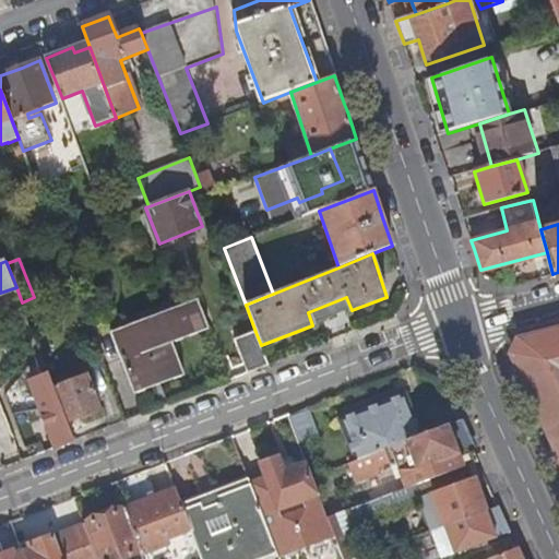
[(197,299),(155,314),(166,343),(171,341),(171,342),(209,328),(197,299)]
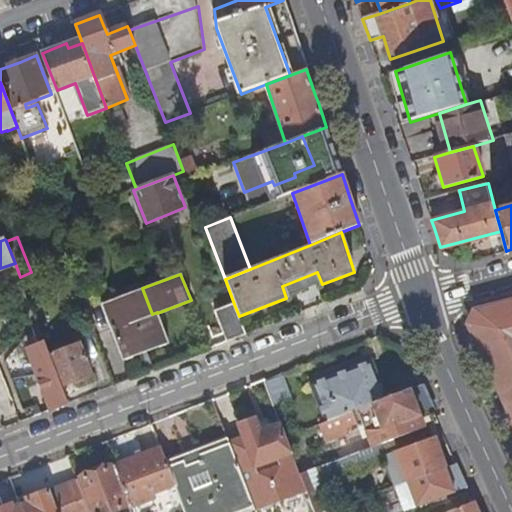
[(152,314),(142,288),(112,301),(121,324),(117,326),(114,334),(123,360),(168,343),(157,313),(157,312),(152,314)]
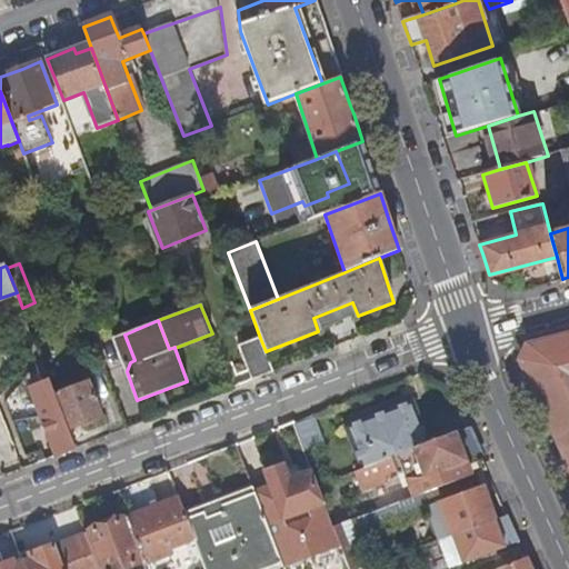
[(568,335),(529,346),(521,362),(563,455),(568,467),(568,335)]
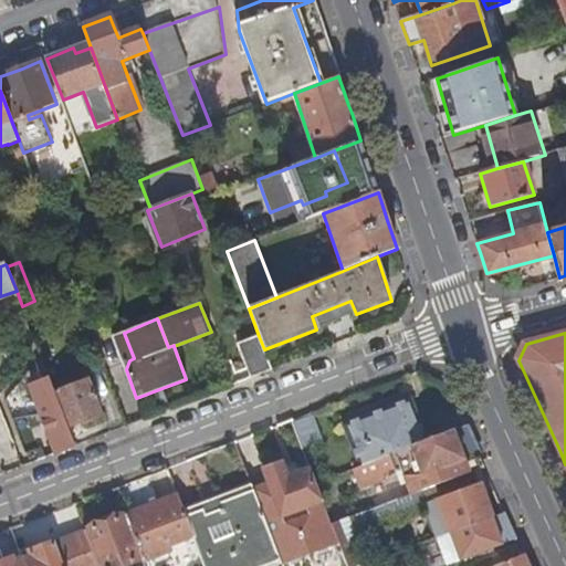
[(237,345),(250,379),(272,370),(264,349),(259,336),(237,345)]
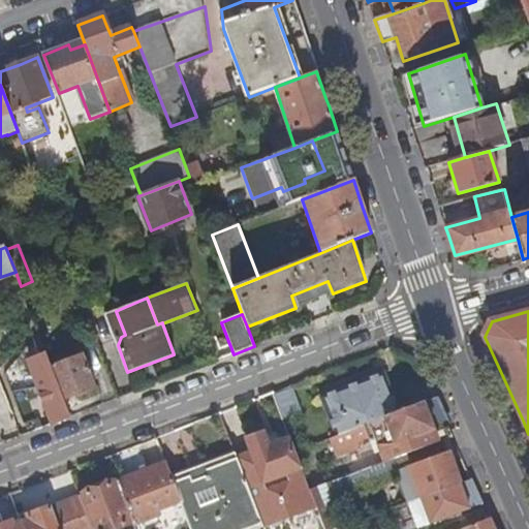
[(30,363),(52,424),(70,416),(66,405),(64,401),(52,366),(43,345),(35,348),(37,355),(32,359),(30,363)]
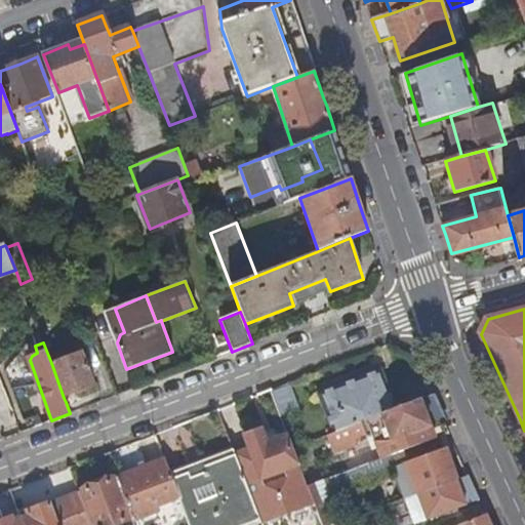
[(51,363),(64,398),(71,396),(72,398),(78,396),(77,393),(98,384),(96,378),(91,379),(81,352),(51,363)]
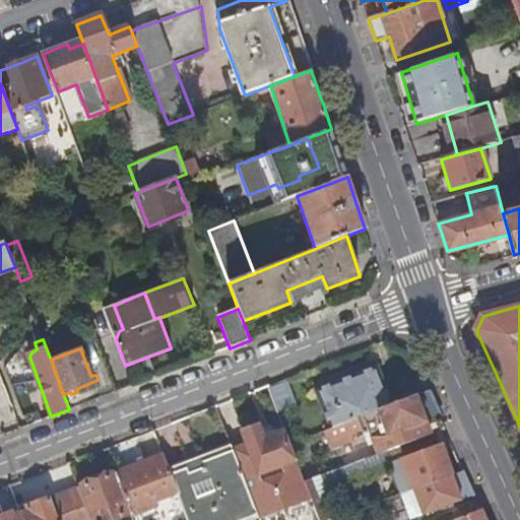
[(332,429),(393,405),(379,366),(317,390),(332,429)]
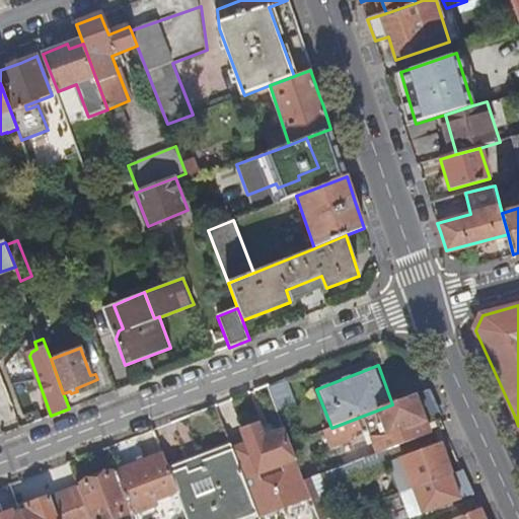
[(287,382),(270,389),(279,413),(296,406),(287,382)]
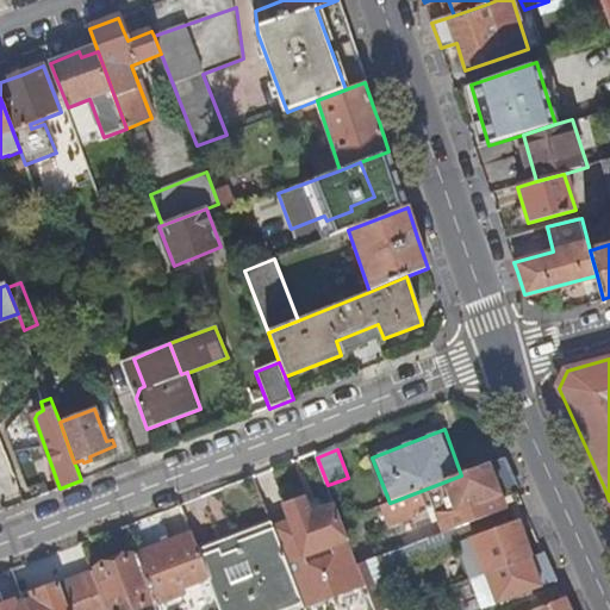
[(512,506),(522,503),(512,480),(503,460),(461,475),(390,503),(383,505),(390,524),(415,515),(417,521),(430,516),(431,517),(437,515),(443,531),(454,528),(512,506)]
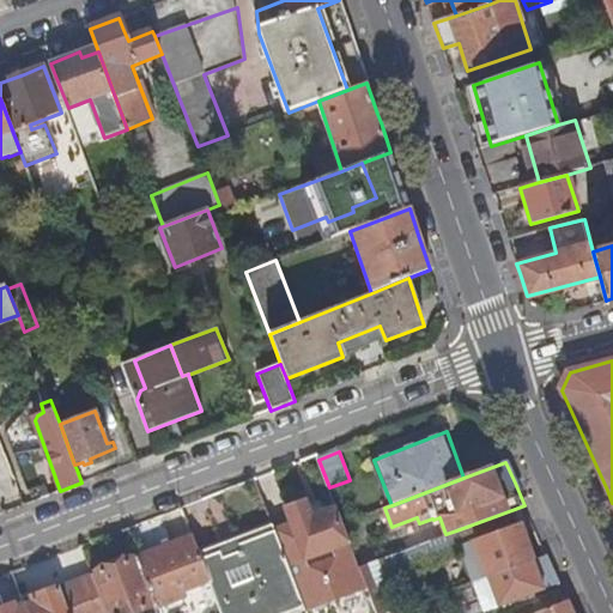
[(344,525),(338,509),(313,519),(308,505),(287,513),(292,527),(275,532),(299,593),(307,610),(307,611),(314,608),(315,610),(321,612),(327,610),(329,605),(329,602),(335,600),(334,596),(366,583),(360,568),(353,550),(344,525)]
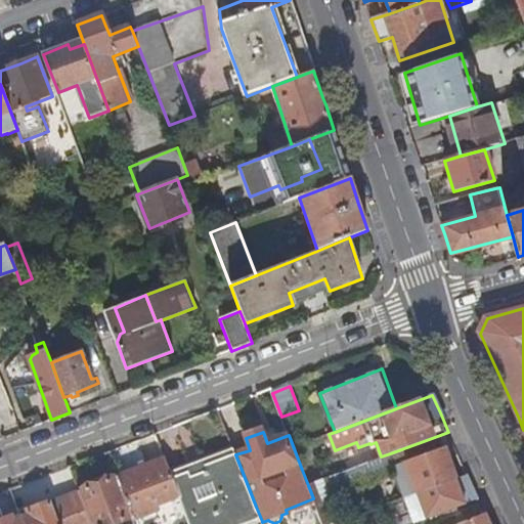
[(456,479),(440,435),(390,453),(396,472),(406,498),(418,493),(456,479)]
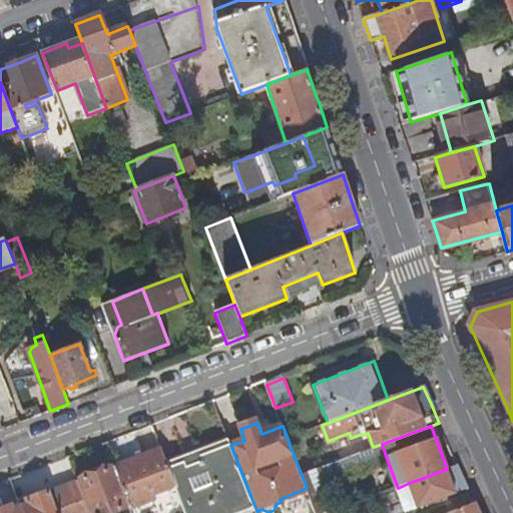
[(176,486),(186,512),(230,512),(227,505),(250,496),(230,445),(228,439),(166,461),(176,486)]
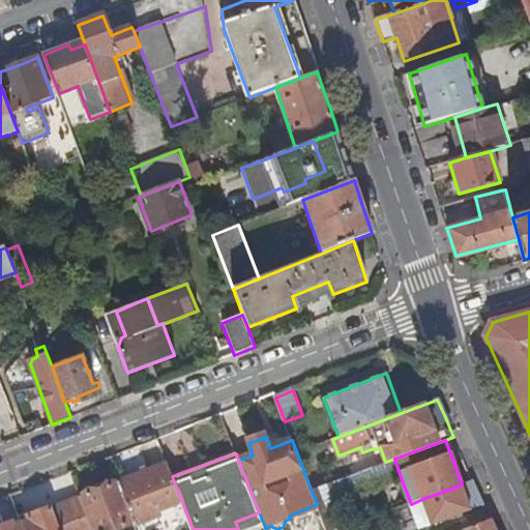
[(401,477),(394,459),(385,462),(332,482),(340,500),(401,477)]
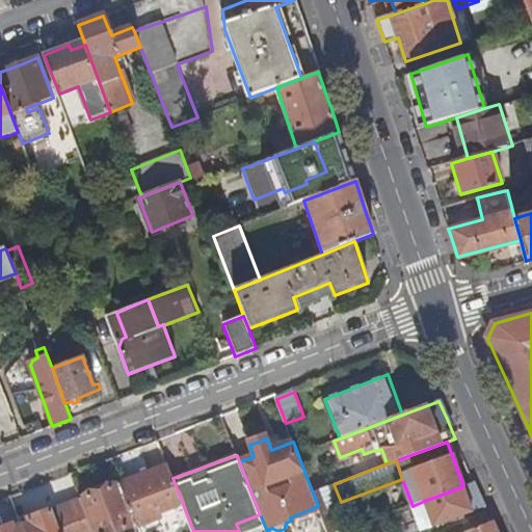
[(159,514),(183,504),(173,478),(168,466),(118,484),(135,526),(136,529),(161,519),(159,514)]
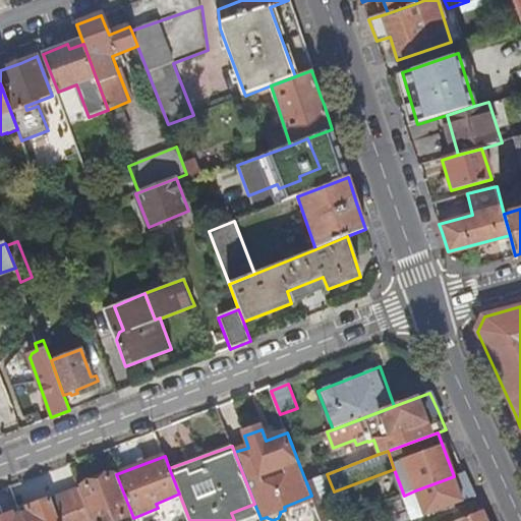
[(321,459),(300,467),(306,482),(326,474),(321,459)]
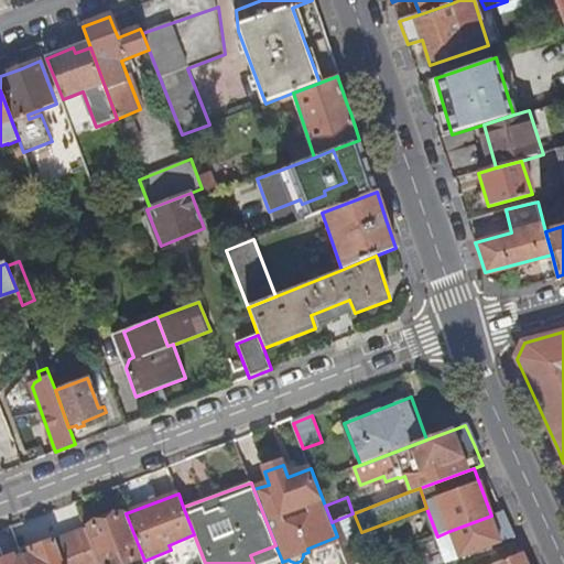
[(509,523),(503,511),(491,516),(449,531),(455,546),(449,549),(452,553),(457,551),(459,557),(514,535),(509,523)]
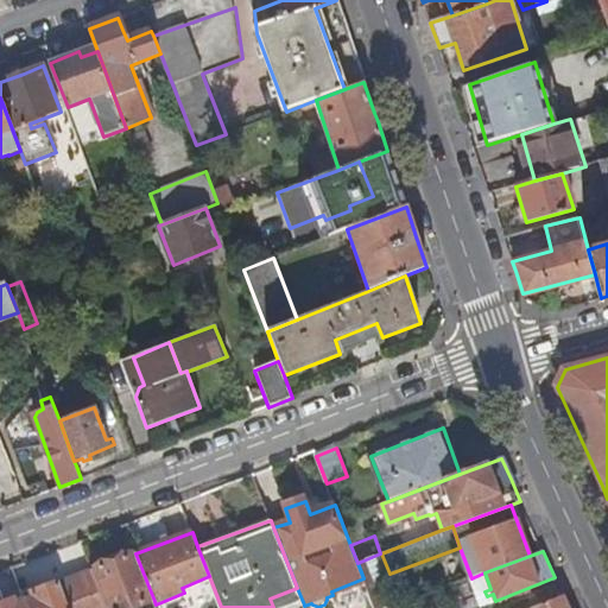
[(135,607),(154,601),(135,553),(92,570),(93,571),(106,607),(135,607)]
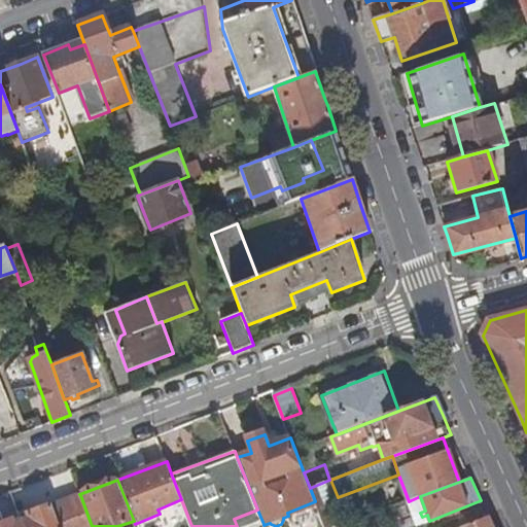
[(338,497),(330,480),(329,480),(310,488),(315,501),(324,526),(338,526),(347,524),(338,497)]
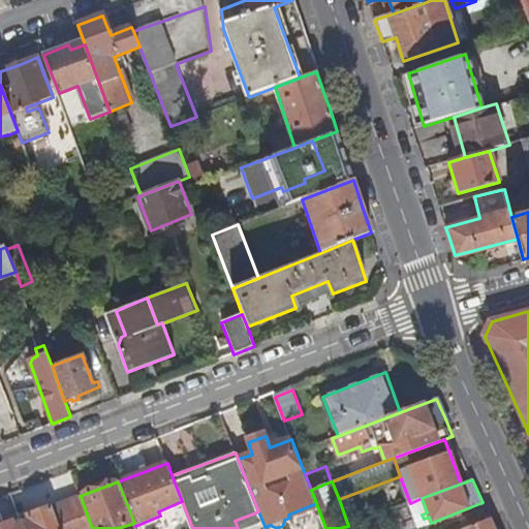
[(51,508),(58,528),(92,528),(81,497),(51,508)]
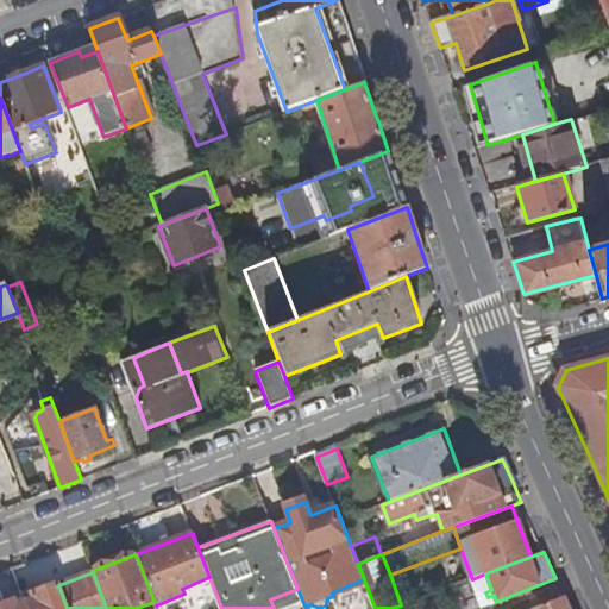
[(67,608),(58,585),(30,596),(31,601),(25,603),(26,608),(67,608)]
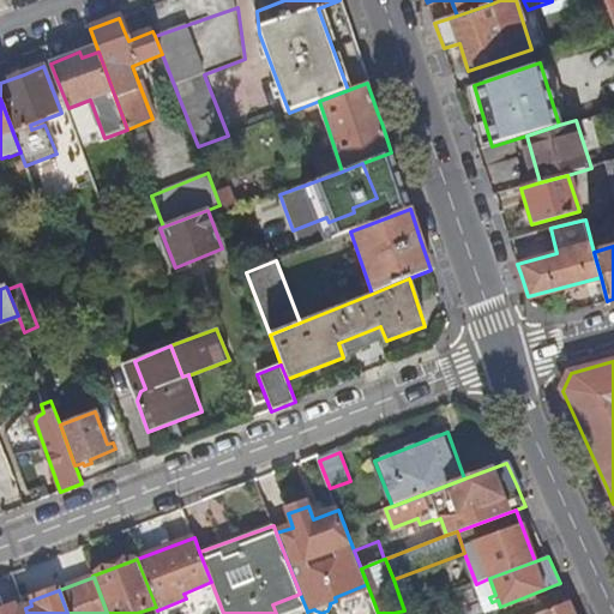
[(276,613),(298,613),(307,611),(300,594),(272,605),(276,613)]
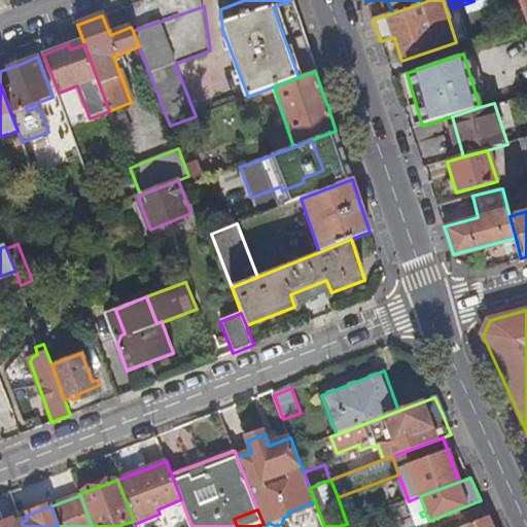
[(493,526),(488,517),(460,526),(493,526)]
